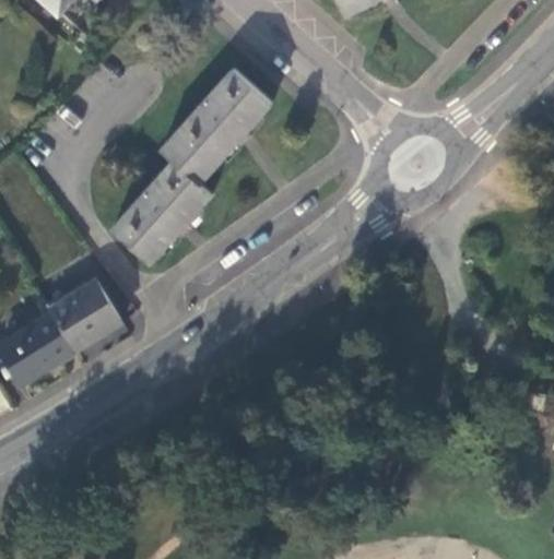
[(42,0),(55,11),(65,0),(42,0)]
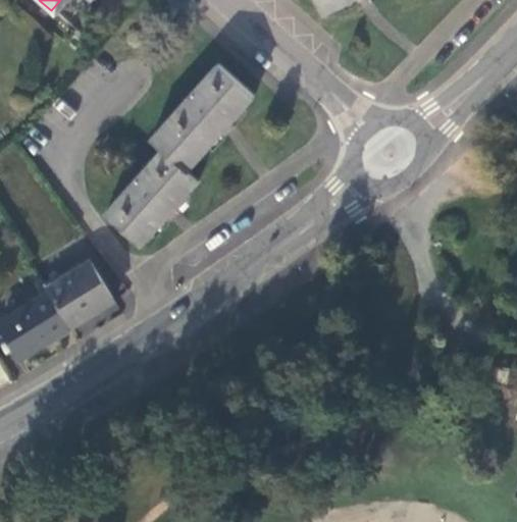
[(313,0),(320,12),(334,4),(338,10),(356,0),(313,0)]
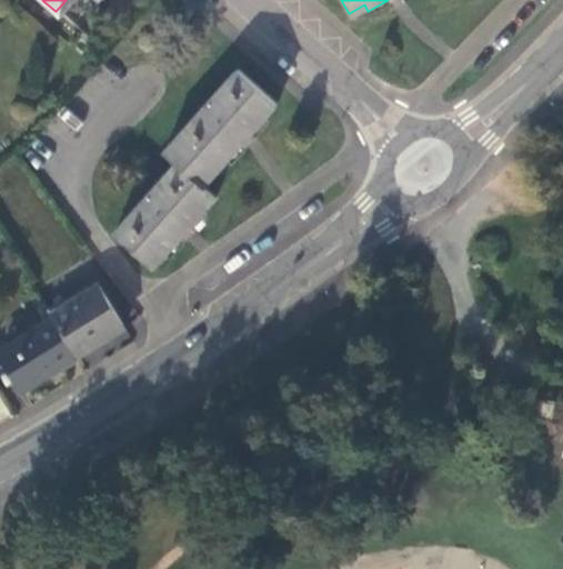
[(234,68),(162,152),(173,162),(113,233),(158,270),(169,256),(164,251),(179,237),(182,241),(204,217),(200,212),(213,197),(201,187),(212,173),(215,177),(229,162),(224,159),(238,145),(241,148),(264,122),(261,118),(274,102),(234,68)]
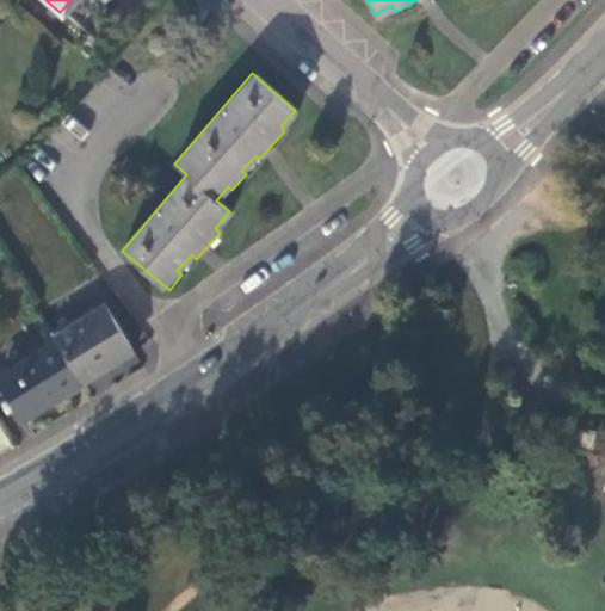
[(100,308),(50,339),(53,344),(78,384),(99,371),(128,353),(100,308)]
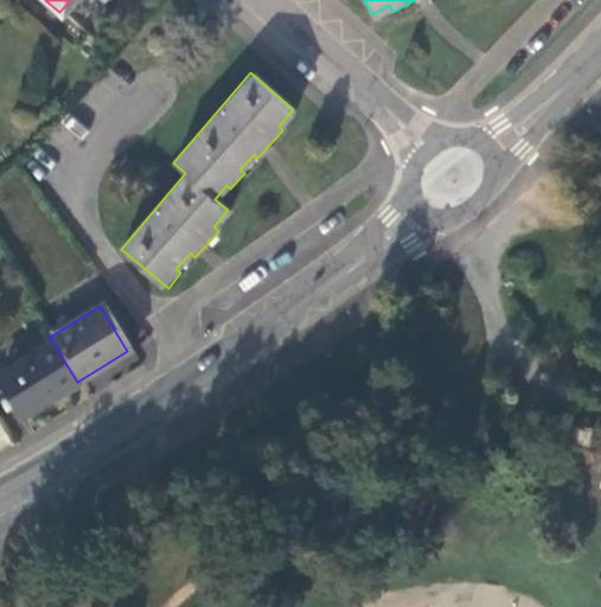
[(50,398),(77,382),(52,342),(0,374),(0,388),(18,417),(50,398)]
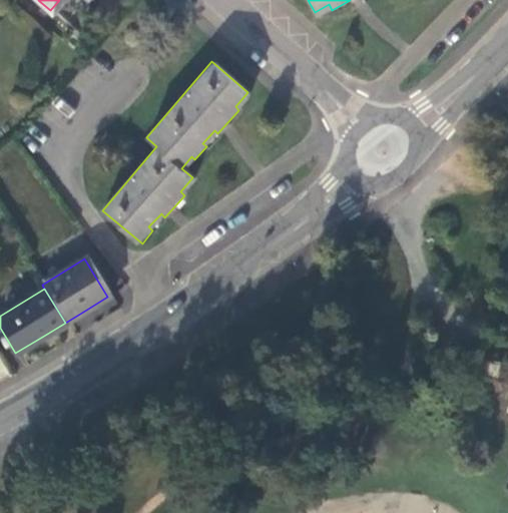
All buildings are outlined.
